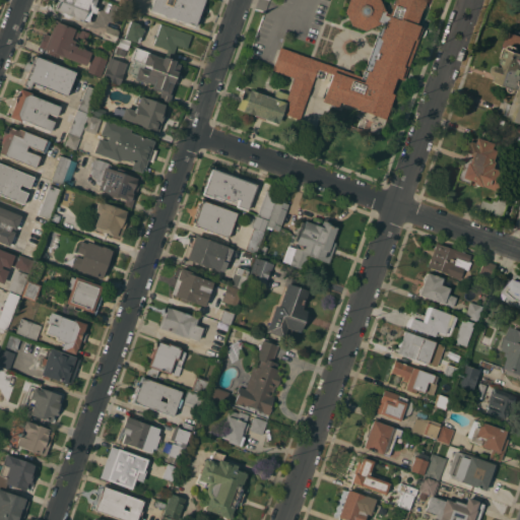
[(95,0),(93,6),(98,7),(95,13),(91,11),(87,20),(83,18),(82,20),(71,15),(71,16),(68,17),(66,16),(63,13),(54,9),(57,0),(95,0)]
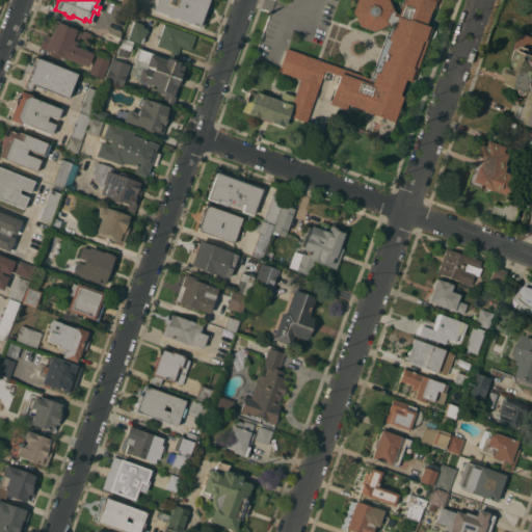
[(208,0),(198,26),(188,22),(187,25),(179,22),(180,20),(175,18),(173,18),(168,17),(166,15),(153,9),(156,0),(208,0)]
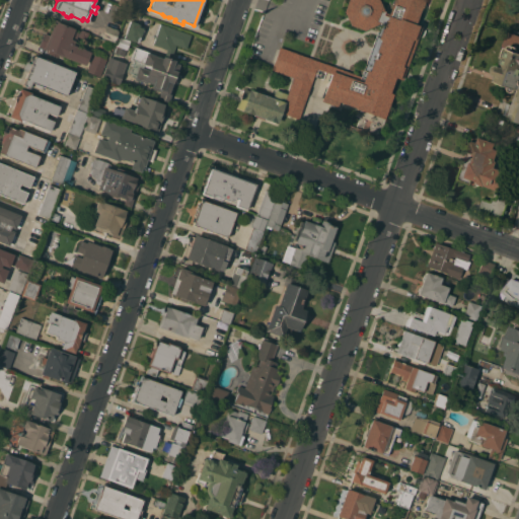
[(392,0),(425,0),(422,8),(416,24),(422,26),(402,79),(395,77),(390,92),(393,93),(384,119),(340,102),(338,106),(321,100),(331,73),(319,69),(316,76),(314,75),(311,82),(312,83),(299,119),(281,113),(277,124),(241,110),(242,109),(236,107),(243,88),(248,90),(249,89),(273,97),(275,89),(287,93),(293,77),(272,69),(280,47),(361,76),(379,25),(376,24),(364,29),(350,24),(344,11),(347,0),(379,0),(384,9),(383,10),(385,11),(388,13),(392,0)]
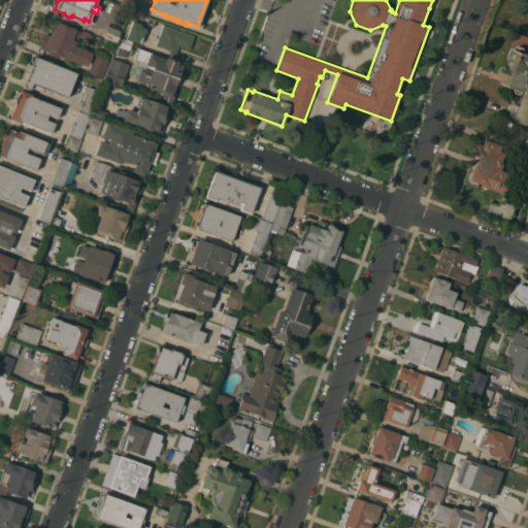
[(60,56),(60,58),(48,54),(50,51),(39,46),(44,33),(50,35),(56,21),(76,29),(75,31),(80,32),(81,30),(92,34),(90,40),(78,36),(75,45),(93,52),(87,66),(60,56)]
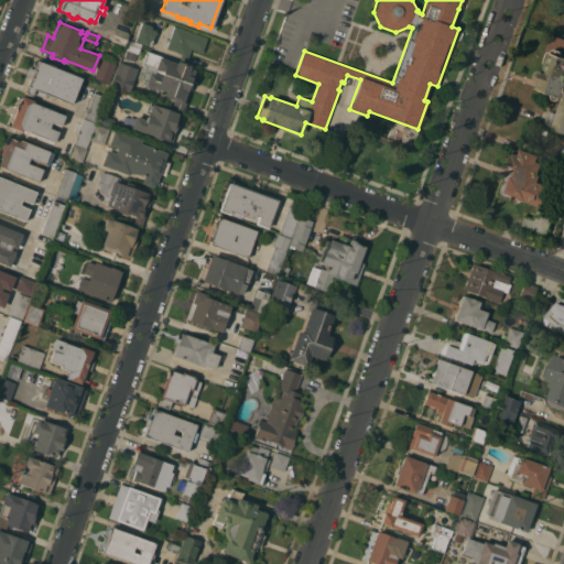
[(142,22),(150,24),(150,25),(152,26),(151,29),(156,30),(151,46),(134,41),(142,22)]
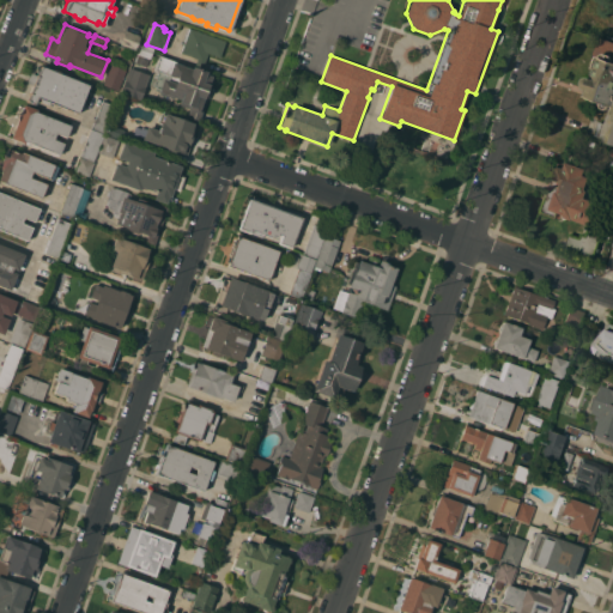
[(225,41),(220,56),(208,53),(205,61),(181,52),(186,40),(182,40),(187,26),(196,30),(200,31),(204,32),(206,32),(206,34),(225,41)]
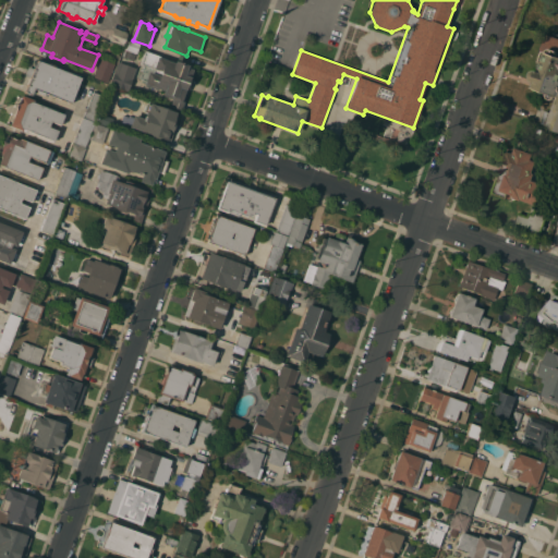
[(123,45),(110,39),(110,38),(109,37),(113,26),(126,32),(126,33),(128,33),(123,45)]
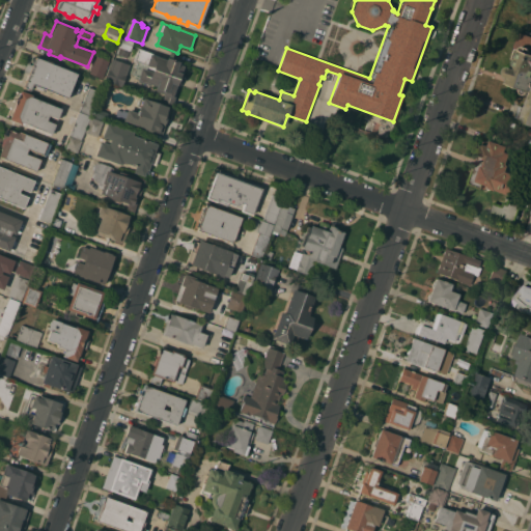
[(530,123),(525,121),(525,120),(522,119),(530,91),(529,92),(528,93),(526,94),(524,93),(523,92),(522,91),(522,90),(522,88),(507,83),(509,77),(507,76),(506,74),(506,73),(506,71),(507,67),(509,66),(510,66),(513,66),(524,33),(530,35),(530,123)]
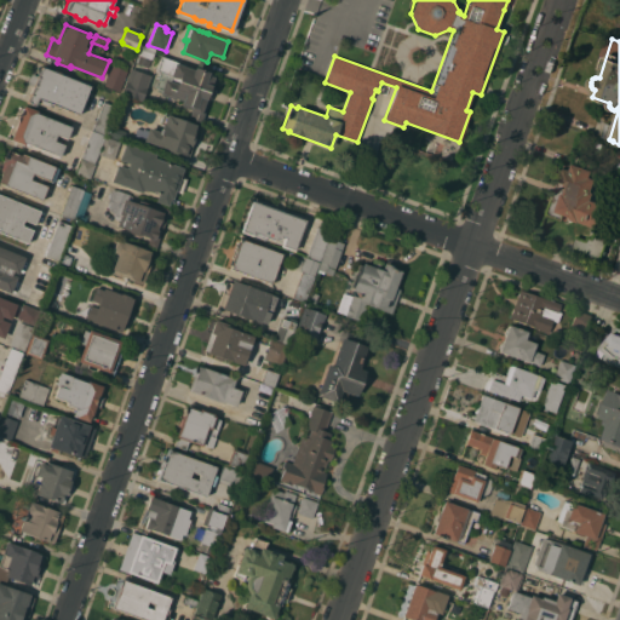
[(149,67),(137,63),(144,44),(155,49),(149,67)]
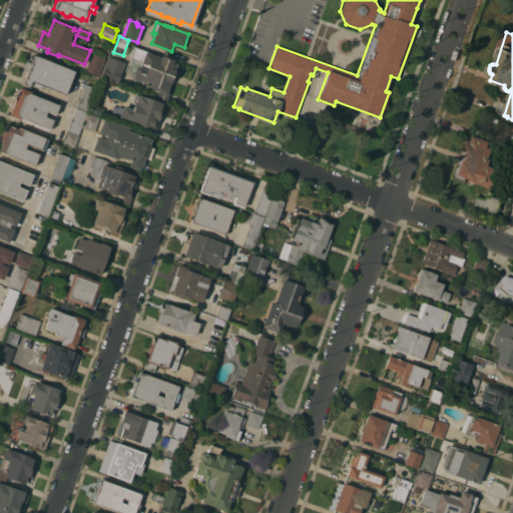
[(153,53),(153,54),(160,57),(161,55),(173,59),(172,61),(179,64),(167,101),(157,97),(159,92),(157,91),(158,90),(150,87),(151,85),(150,85),(151,82),(146,81),(145,82),(133,78),(134,76),(133,76),(134,73),(129,72),(133,60),(129,58),(133,46),(153,53)]
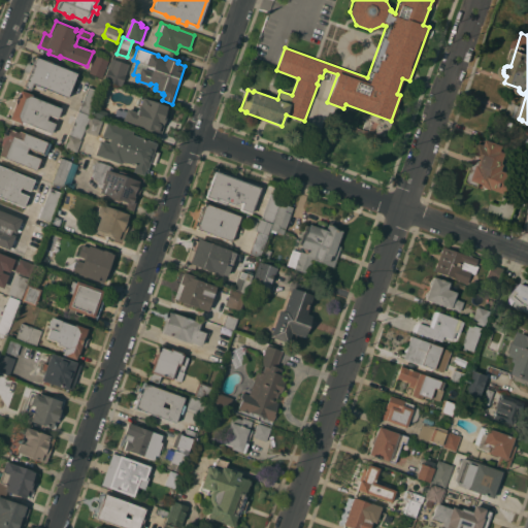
[(102,77),(89,72),(95,55),(109,60),(102,77)]
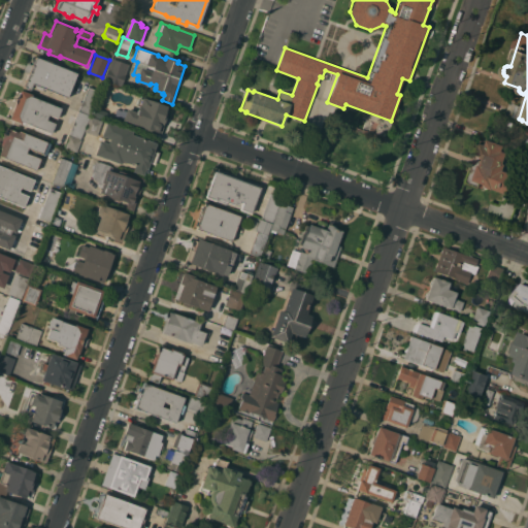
[(76,73),(67,97),(42,88),(41,89),(34,87),(35,85),(32,84),(30,90),(23,87),(29,72),(24,71),(27,62),(32,64),(35,56),(76,73)]
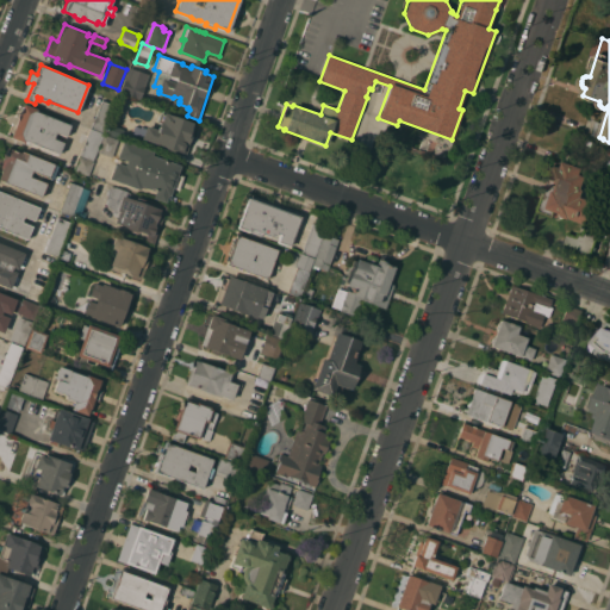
[(149,74),(141,99),(120,92),(130,67),(149,74)]
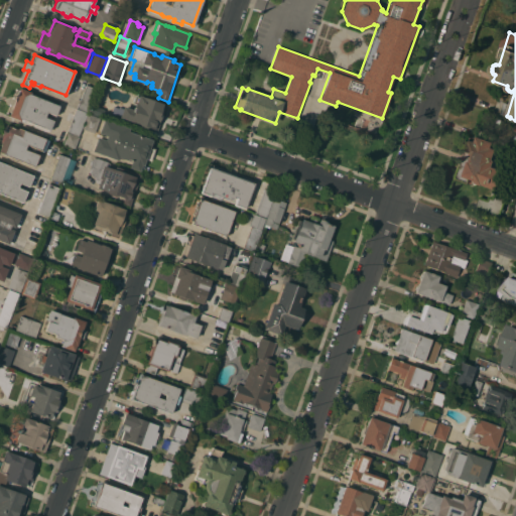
[(88,112),(78,108),(87,85),(97,89),(88,112)]
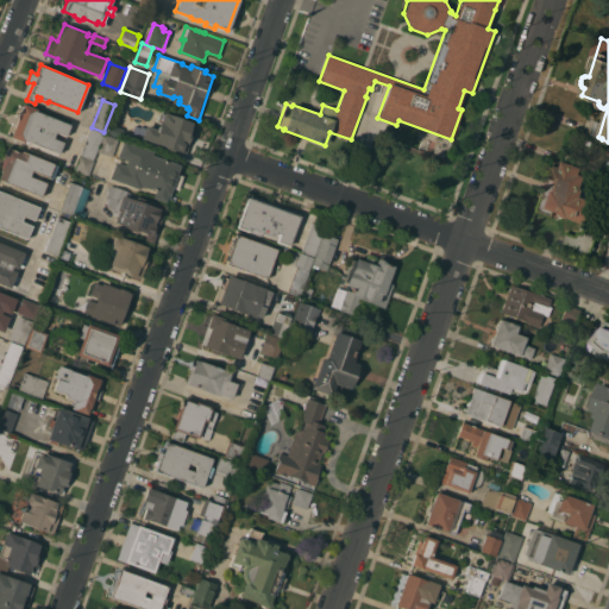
[(25,139),(24,142),(11,137),(24,104),(37,108),(36,111),(70,124),(66,136),(56,132),(54,138),(63,142),(58,154),(25,139)]
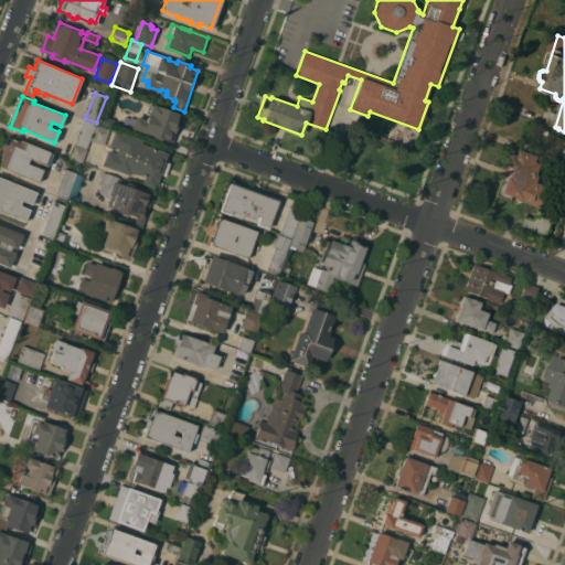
[(136,116),(146,119),(147,117),(149,114),(144,113),(147,103),(152,105),(152,104),(182,115),(180,123),(180,124),(176,136),(174,136),(172,142),(169,141),(162,139),(160,140),(153,138),(152,136),(131,128),(136,116)]
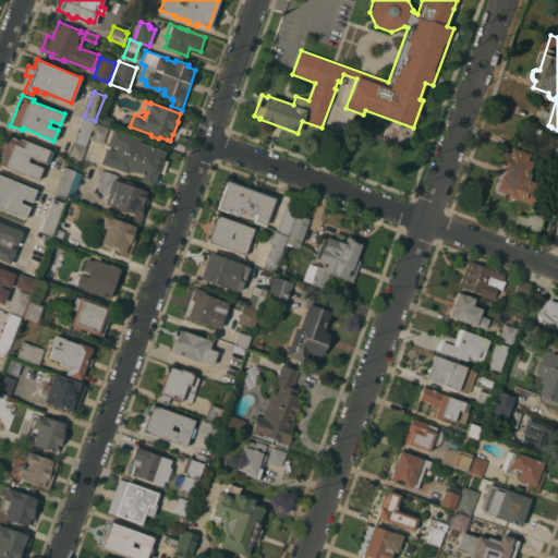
[(113,118),(111,126),(97,121),(99,112),(113,118)]
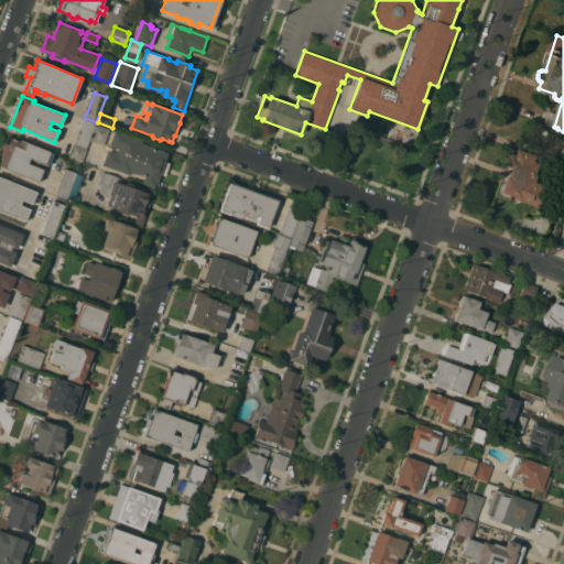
[(86,148),(74,143),(84,118),(96,123),(86,148)]
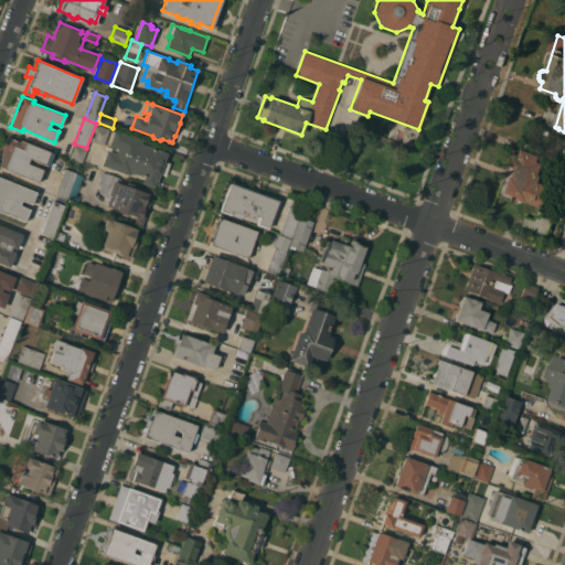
[(91,140),(97,125),(109,129),(104,146),(91,140)]
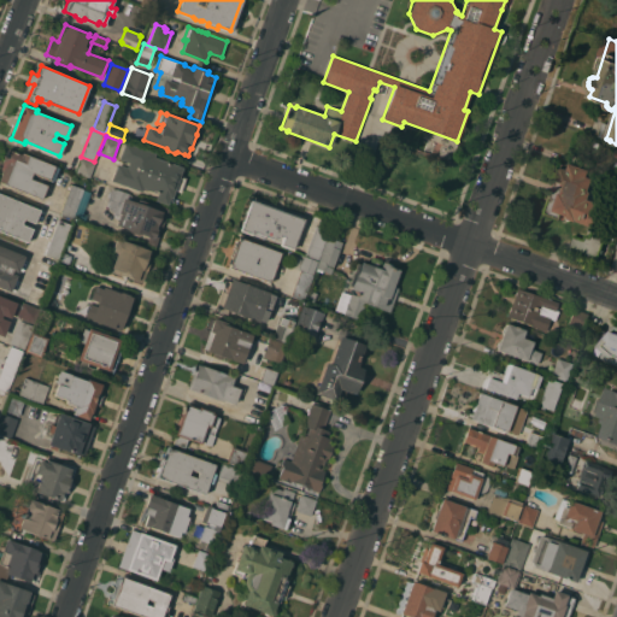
[(156,153),(153,157),(169,162),(170,158),(182,163),(181,166),(183,166),(180,175),(186,177),(181,192),(175,189),(171,199),(170,198),(168,205),(154,200),(157,193),(142,188),(141,192),(111,181),(116,164),(125,168),(128,162),(118,158),(124,141),(156,153)]
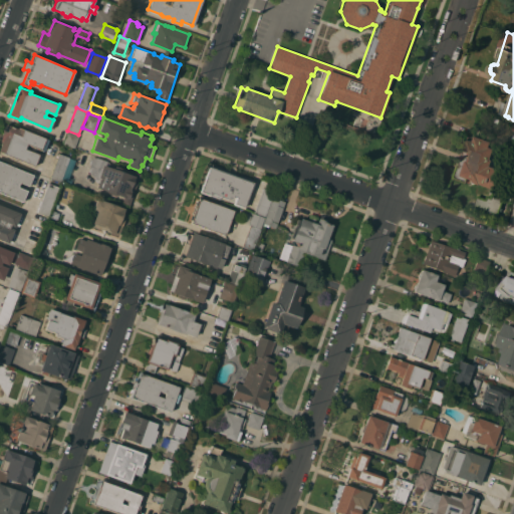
[(0,152),(0,146),(2,141),(1,140),(3,135),(1,135),(6,123),(17,129),(18,127),(49,140),(44,151),(27,144),(25,149),(38,154),(34,166),(0,152)]
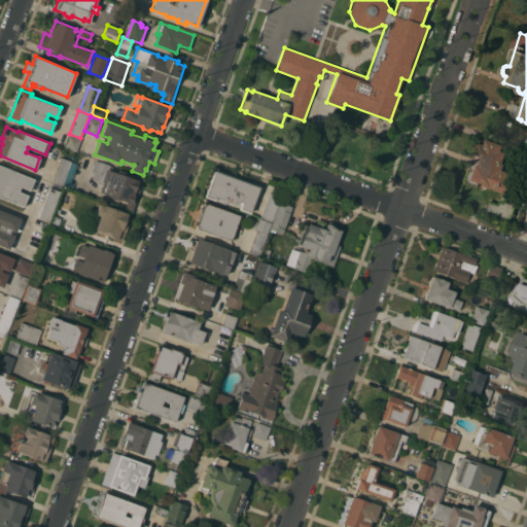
[(495,188),(494,189),(489,187),(488,188),(486,188),(485,187),(484,187),(484,185),(478,183),(476,187),(461,182),(471,153),(477,155),(482,142),(486,144),(488,139),(491,140),(493,133),(505,138),(503,144),(505,145),(503,150),(517,155),(511,172),(522,176),(515,196),(495,188)]
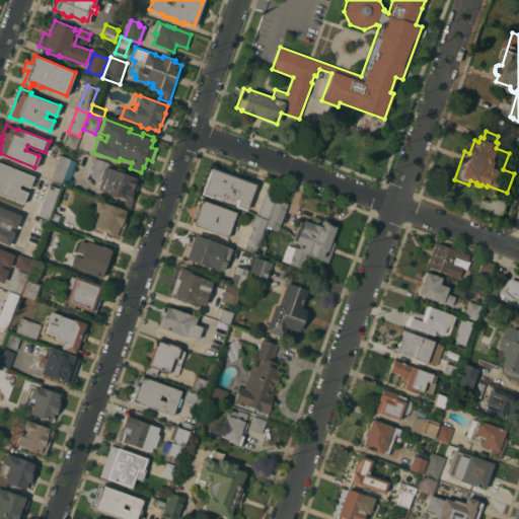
[(74,148),(63,144),(68,133),(78,137),(74,148)]
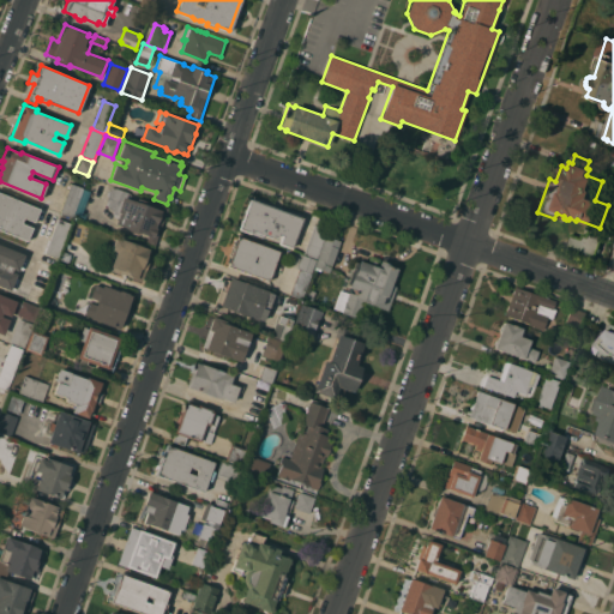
[(73,217),(60,212),(71,184),(84,187),(73,217)]
